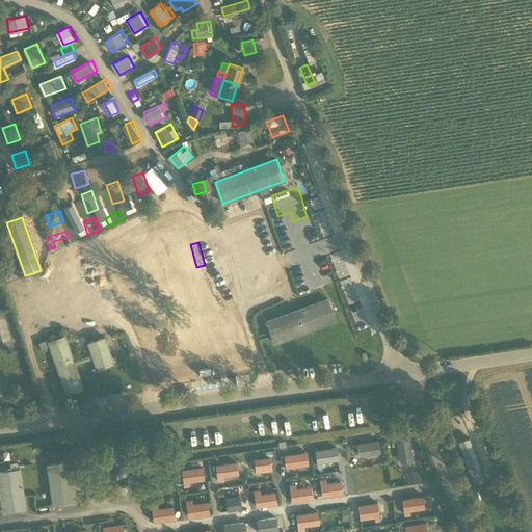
[(266,322),(274,344),(336,321),(327,299),(266,322)]
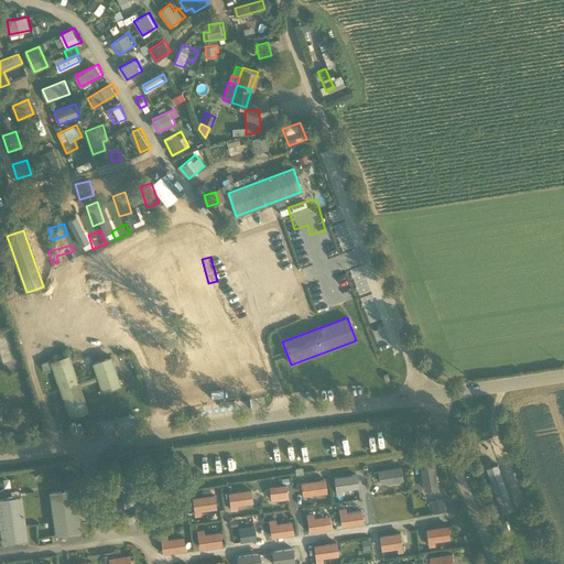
[(51,362),(71,418),(88,412),(78,386),(98,379),(102,392),(120,386),(110,357),(93,364),(97,376),(77,382),(68,356),(51,362)]
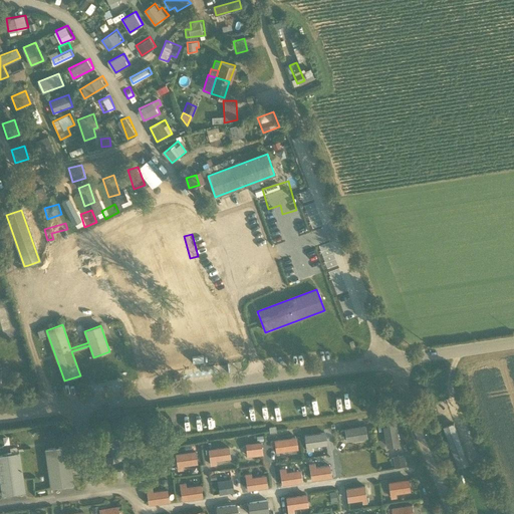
[(338,334),(339,350),(350,350),(349,333),(338,334)]
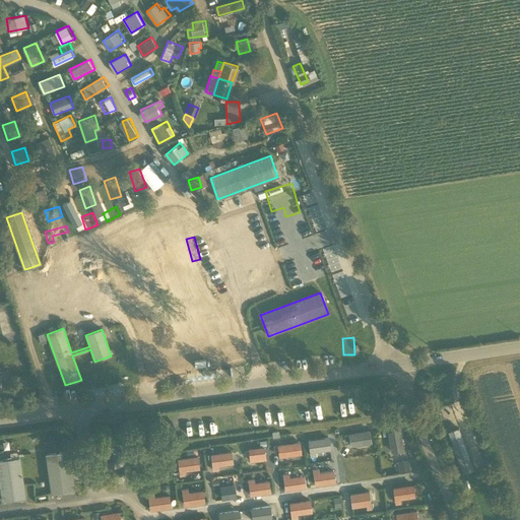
[(401,427),(388,431),(394,453),(407,449),(401,427)]
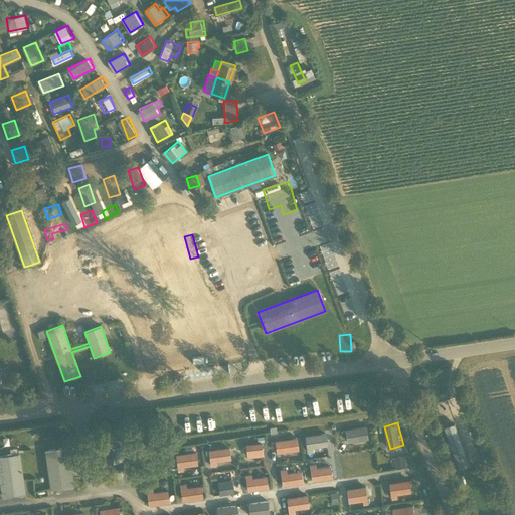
[(454,423),(444,427),(460,469),(471,465),(454,423)]
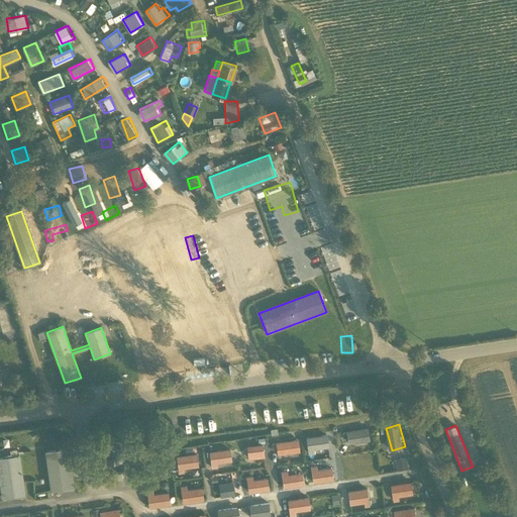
[(343,431),(344,436),(350,436),(351,443),(373,439),(371,427),(343,431)]
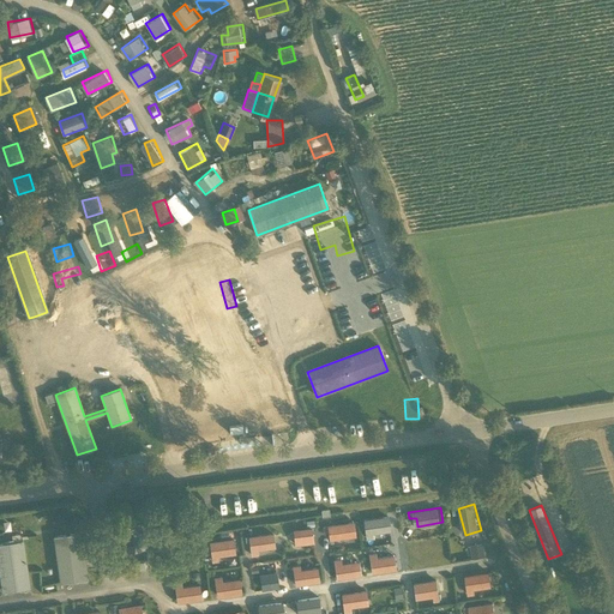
[(64,510),(64,523),(74,523),(74,510),(64,510)]
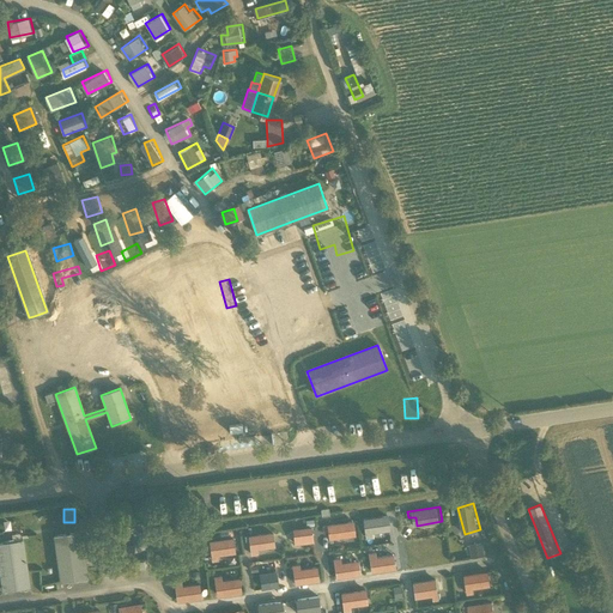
[(323,525),(323,532),(331,530),(332,539),(358,535),(356,520),(323,525)]
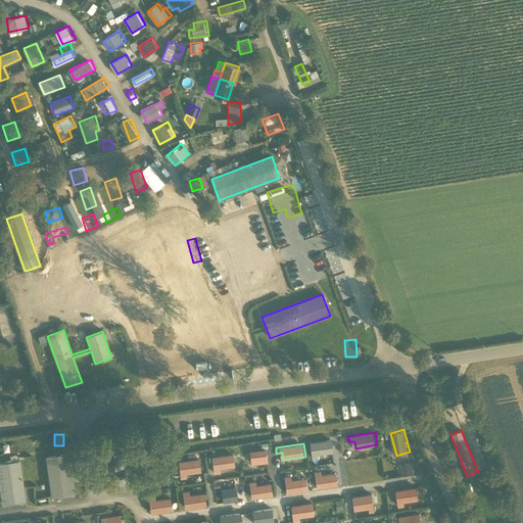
[(123,466),(120,446),(114,446),(103,448),(106,469),(123,466)]
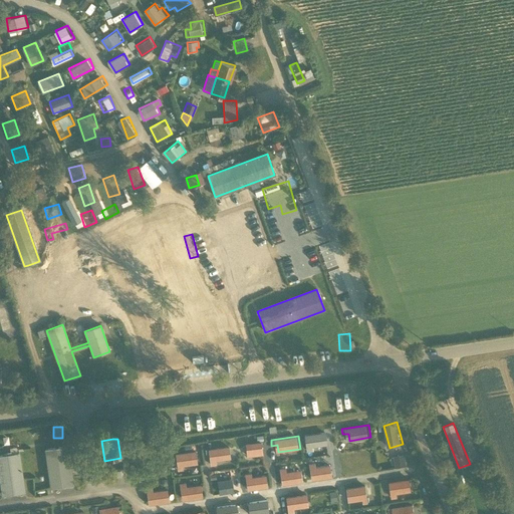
[(246,443),(248,457),(264,454),(262,441),(246,443)]
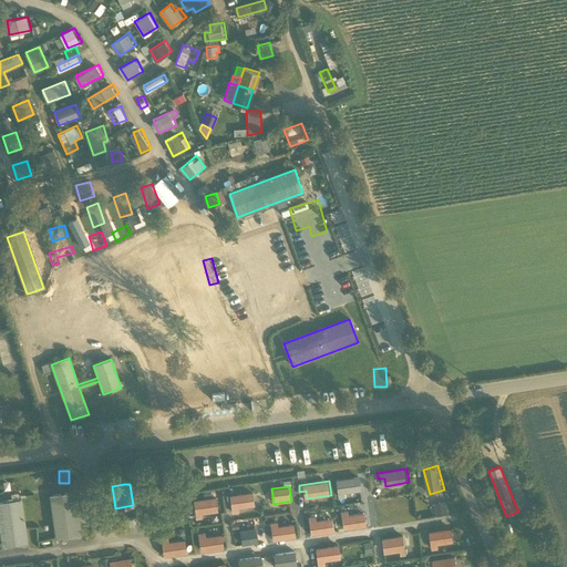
[(240,507),(257,505),(255,491),(232,494),(235,513),(241,512),(240,507)]
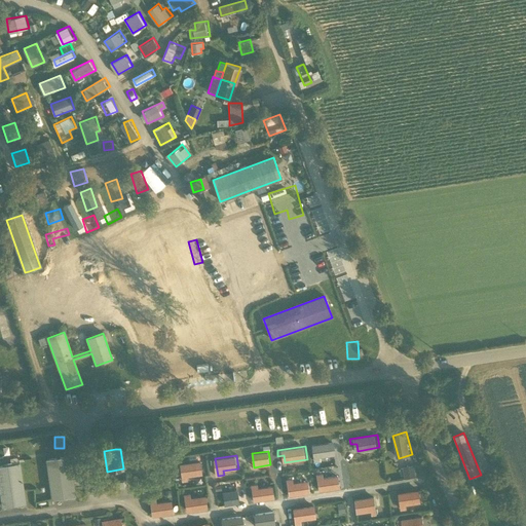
[(46,460),(52,498),(75,495),(69,456),(46,460)]
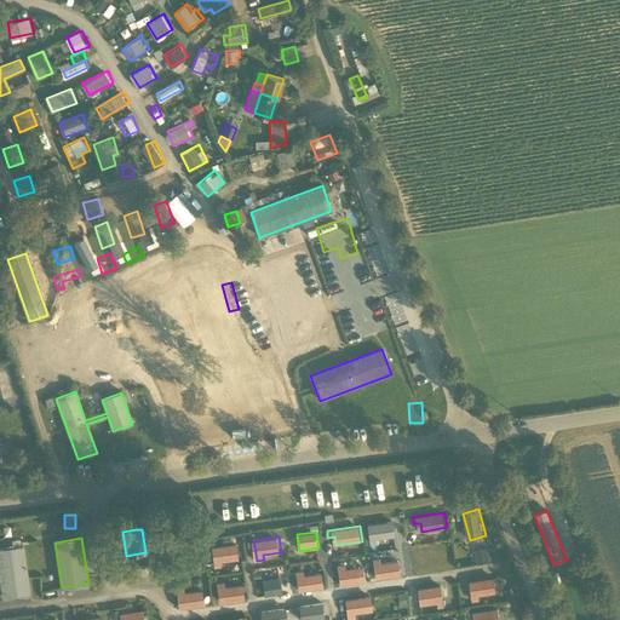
[(212,546),(214,567),(223,566),(222,561),(240,558),(239,543),(212,546)]
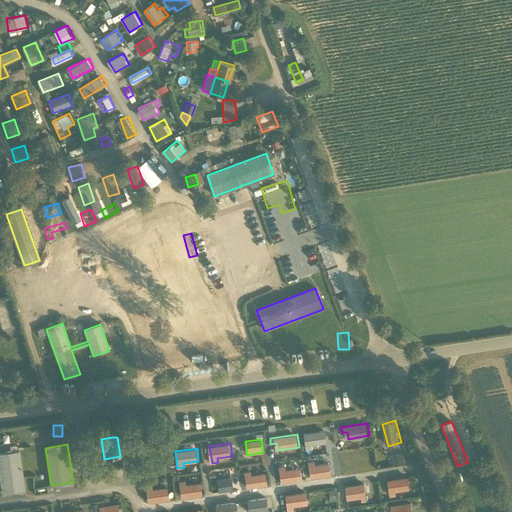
[(0,454),(0,475),(2,492),(24,489),(19,451),(0,454)]
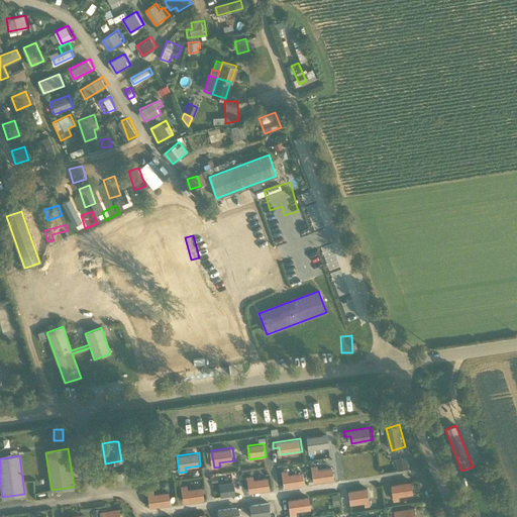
[(399,469),(409,469),(408,456),(398,457),(399,469)]
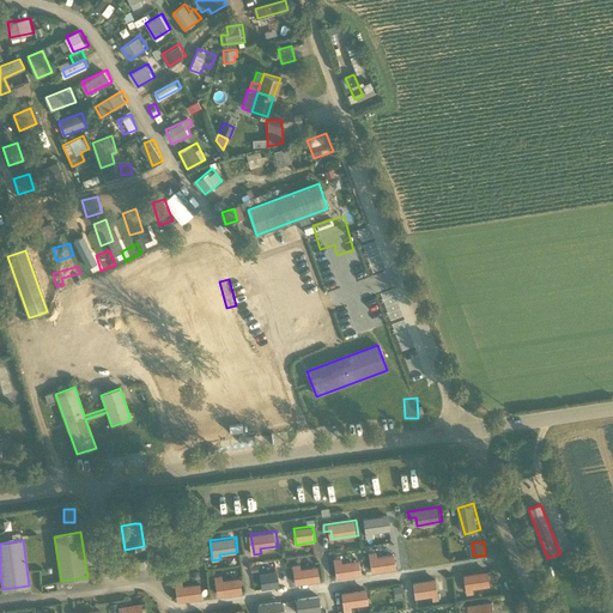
[(395,569),(393,556),(376,558),(375,552),(369,553),(371,572),(395,569)]
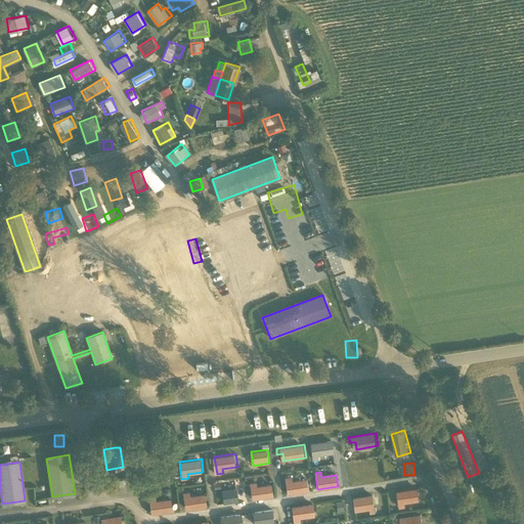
[(307,490),(306,480),(291,482),(291,477),(285,478),(288,493),(307,490)]
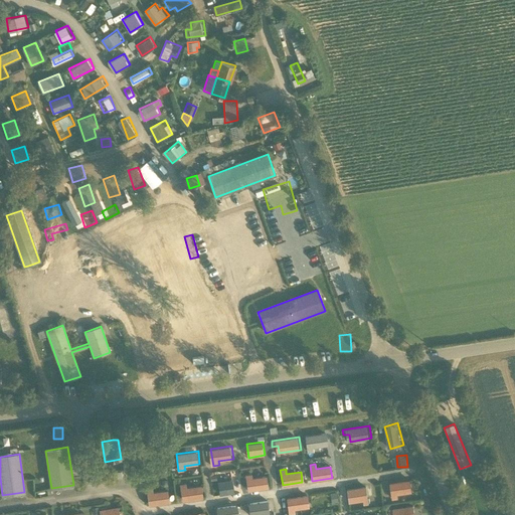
[(103,474),(104,480),(122,478),(121,471),(103,474)]
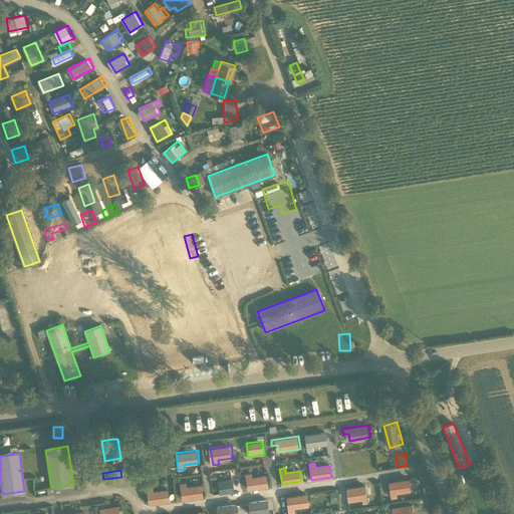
[(267,487),(266,476),(251,478),(251,473),(245,474),(247,489),(267,487)]
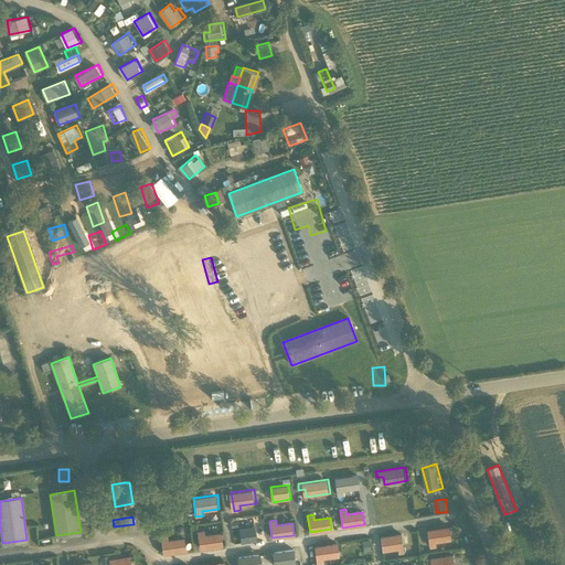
[(436,542),(451,540),(450,528),(428,531),(430,547),(436,547),(436,542)]
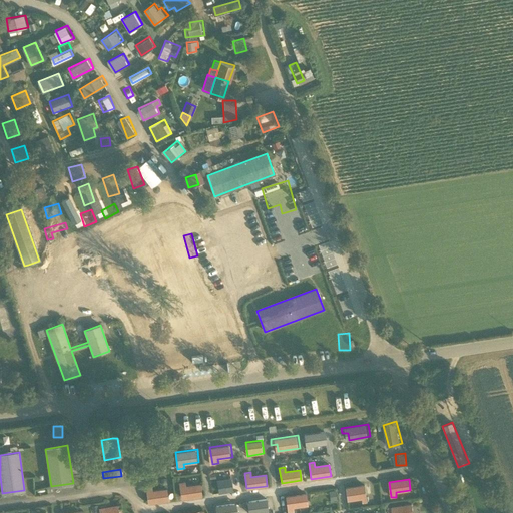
[(201,495),(200,485),(185,487),(184,481),(179,482),(181,498),(201,495)]
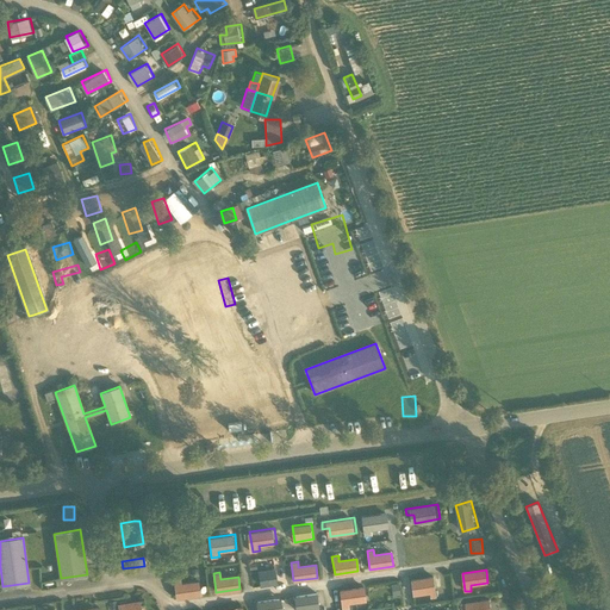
[(411,580),(414,595),(429,592),(430,597),(436,596),(434,577),(411,580)]
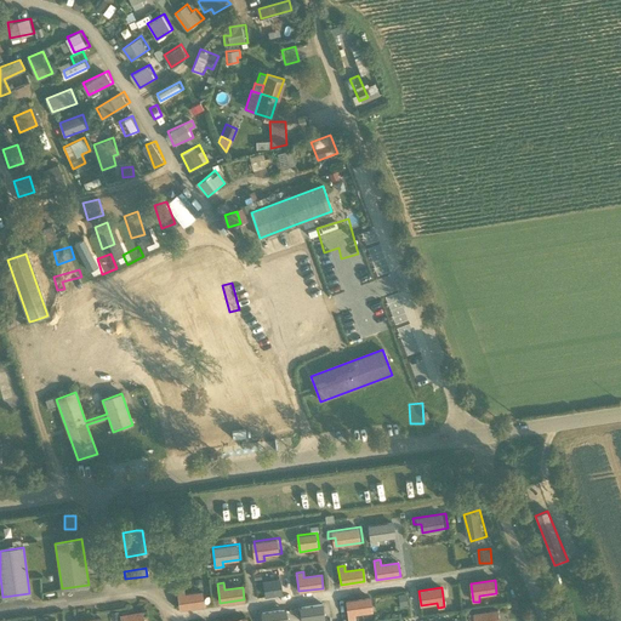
[(203,605),(201,592),(184,594),(183,588),(176,590),(180,608),(203,605)]
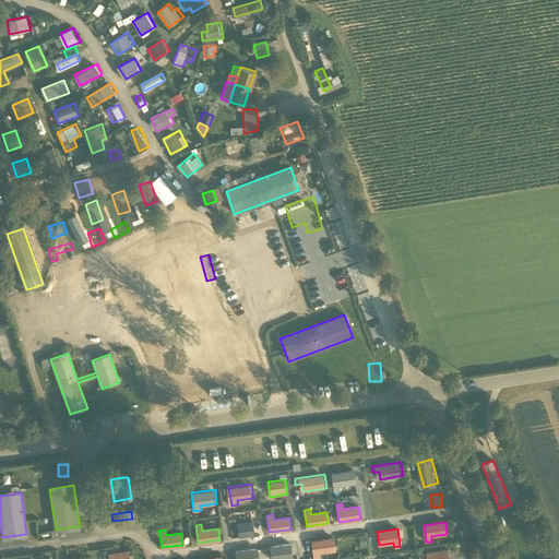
[(318,551),(335,549),(333,537),(310,540),(312,558),(319,558),(318,551)]
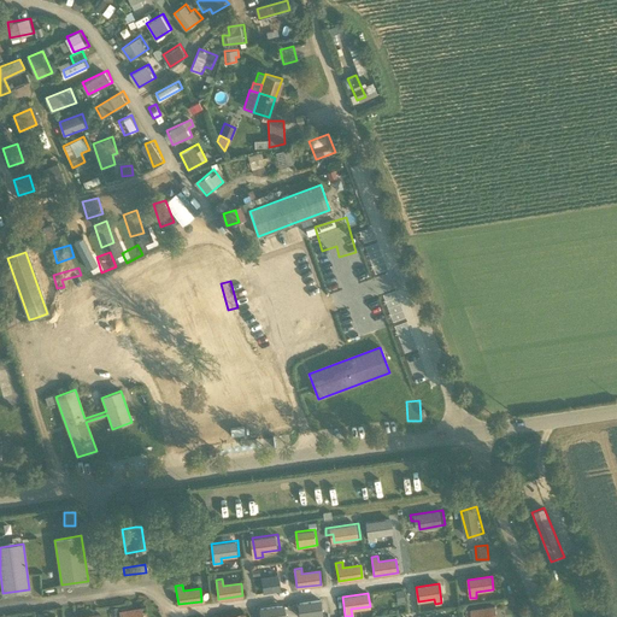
[(298,603),(300,616),(315,615),(315,616),(322,616),(321,600),(298,603)]
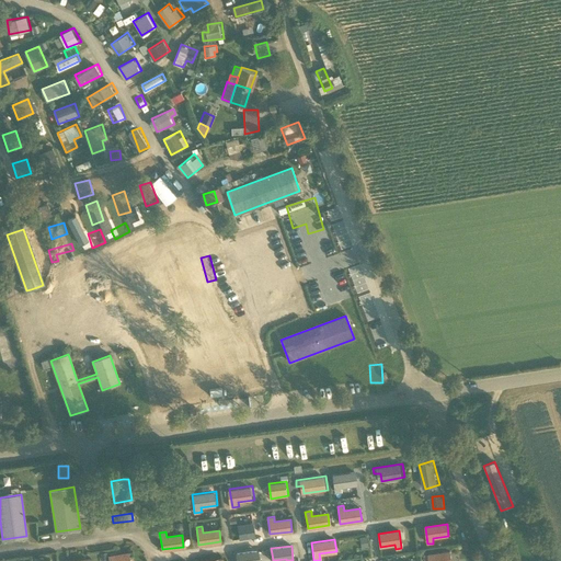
[(258,560),(258,550),(236,553),(237,560),(258,560)]
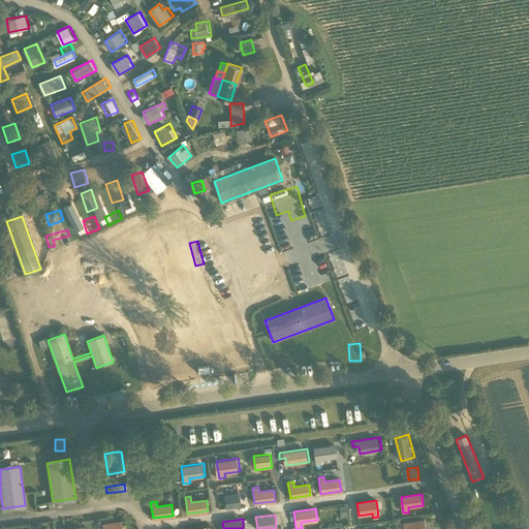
[(124,528),(123,520),(103,522),(103,528),(124,528)]
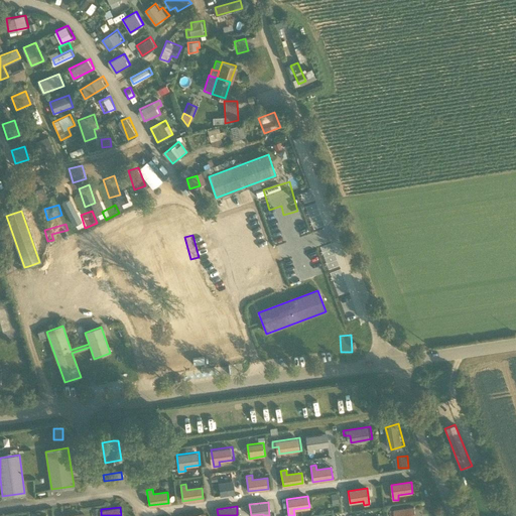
[(394,510),(394,515),(414,515),(414,507),(394,510)]
